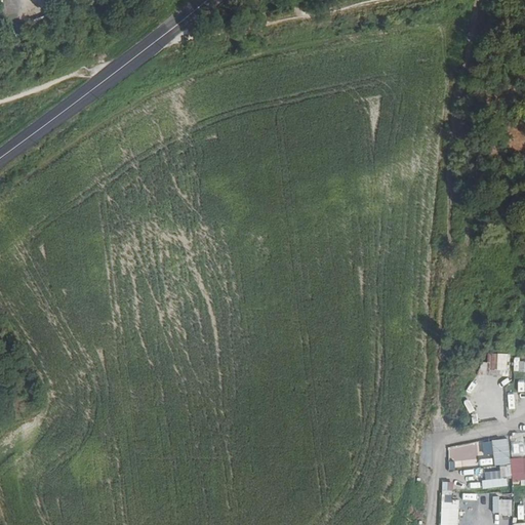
[(487,370),(507,371),(508,355),(488,354),(487,370)]
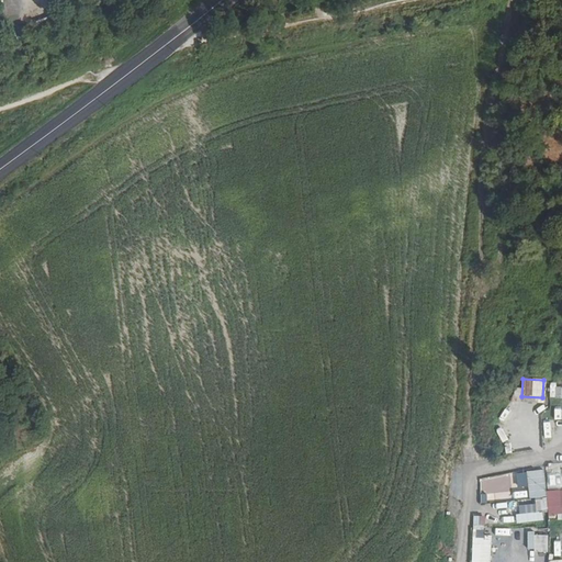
[(561,385),(549,385),(549,398),(561,398),(561,385)]
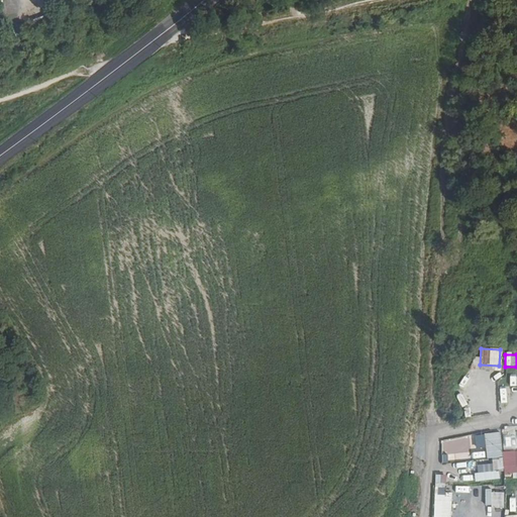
[(462,394),(473,383),(469,378),(457,389),(462,394)]
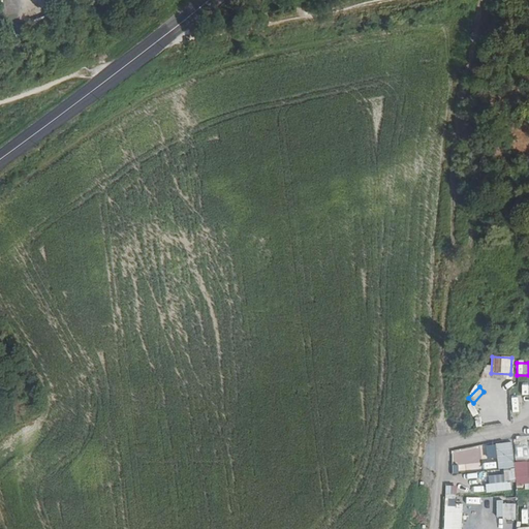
[(528,459),(514,462),(510,440),(484,444),(486,459),(494,458),(496,469),(512,466),(516,486),(528,484),(528,459)]
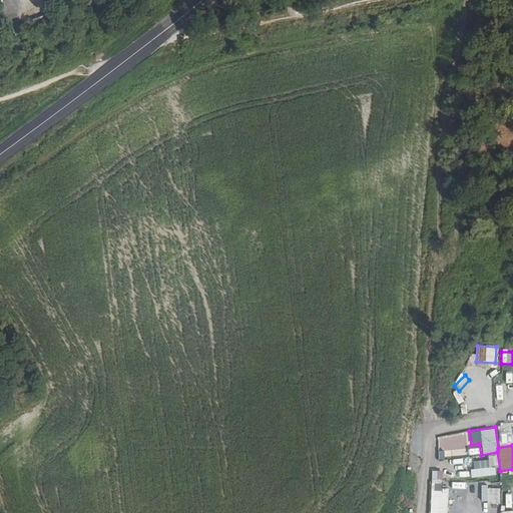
[(432,480),(429,512),(447,512),(448,488),(440,488),(440,480),(432,480)]
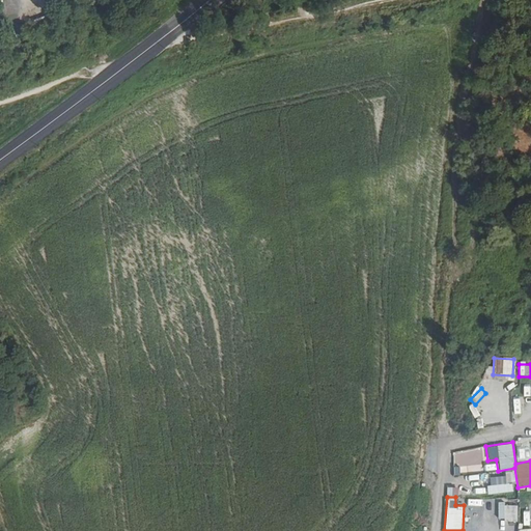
[(516,521),(518,504),(498,503),(497,520),(516,521)]
